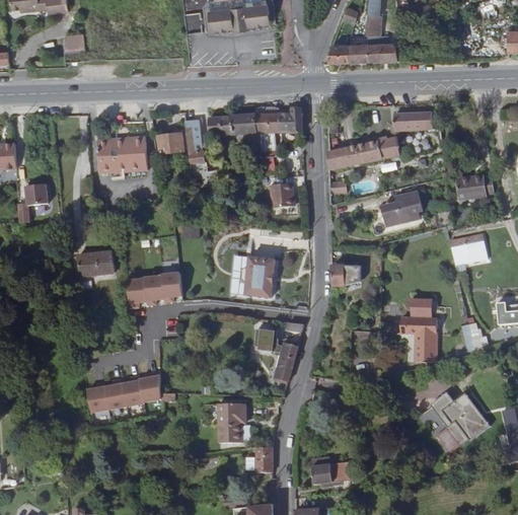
[(48,0),(49,7),(49,11),(68,9),(67,0),(48,0)]
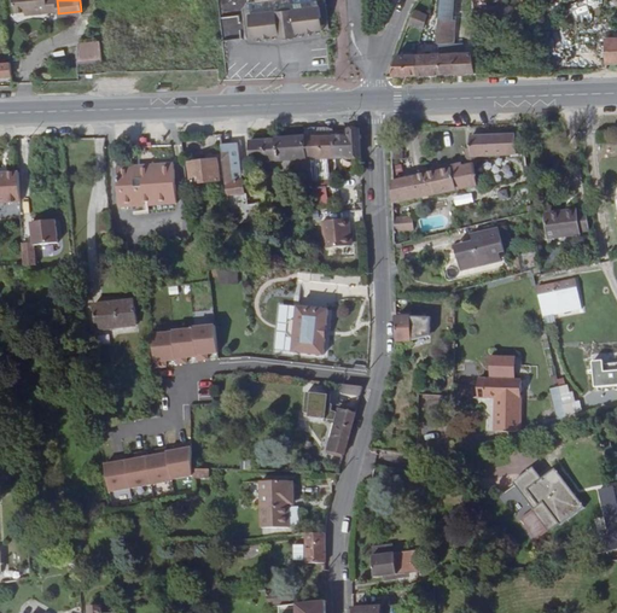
[(184,7),(152,11),(152,13),(155,36),(187,33),(186,21),(198,19),(196,0),(182,0),(184,7)]
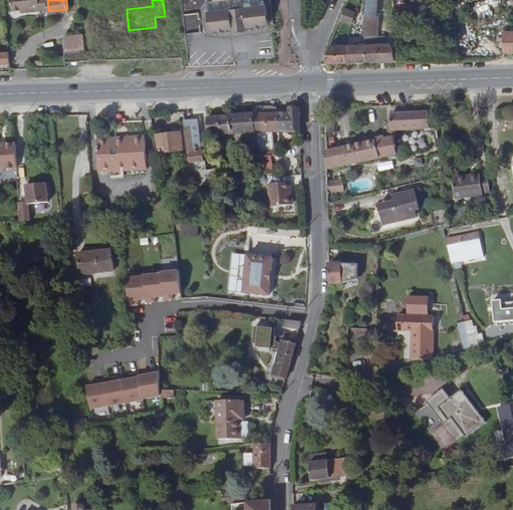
[(258,0),(207,5),(209,24),(236,21),(251,20),(273,18),(271,0),(258,0)]
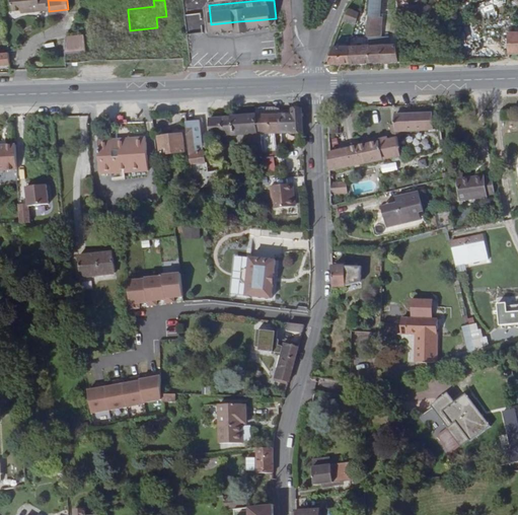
[(369,0),(367,31),(377,31),(377,12),(379,12),(380,0),(369,0)]
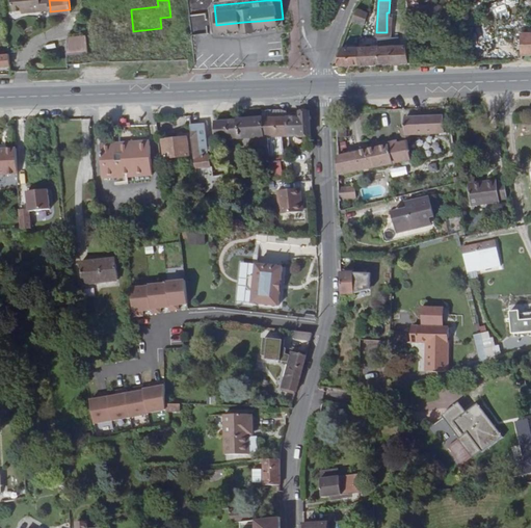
[(367,6),(356,2),(351,14),(364,18),(367,6)]
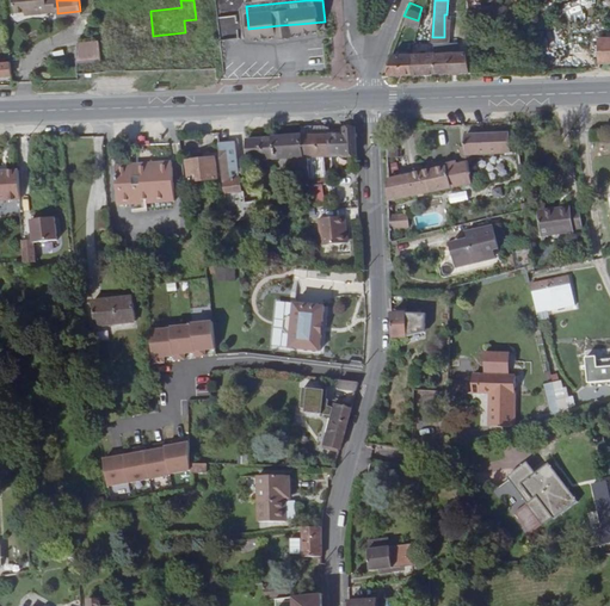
[(468,12),(469,17),(497,11),(495,6),(468,12)]
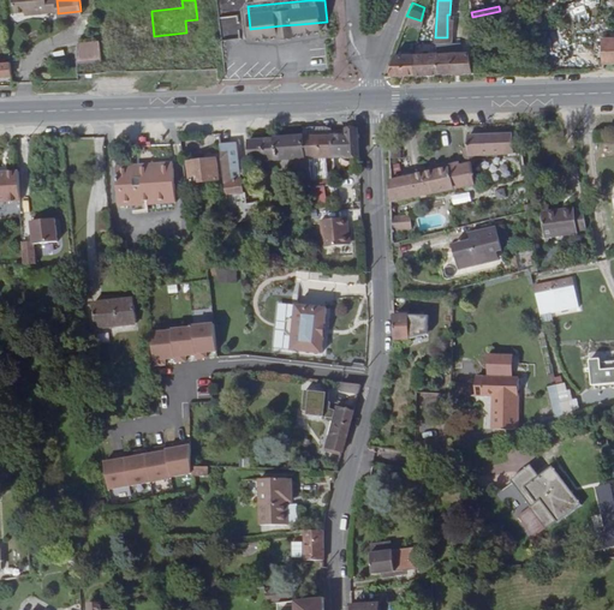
[(218,11),(219,34),(238,34),(237,11),(218,11)]
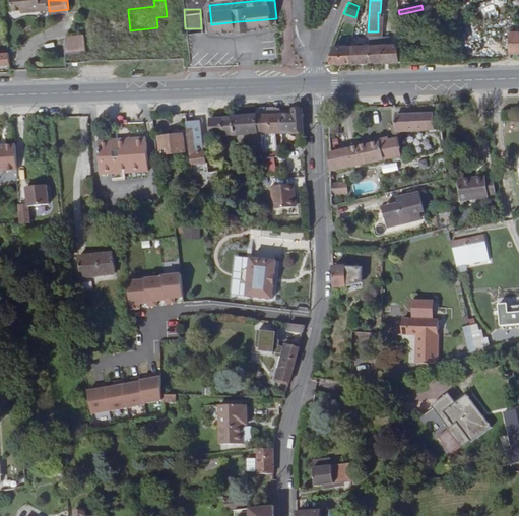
[(103,10),(88,12),(90,26),(104,25),(105,35),(130,31),(130,30),(128,11),(104,14),(103,10)]
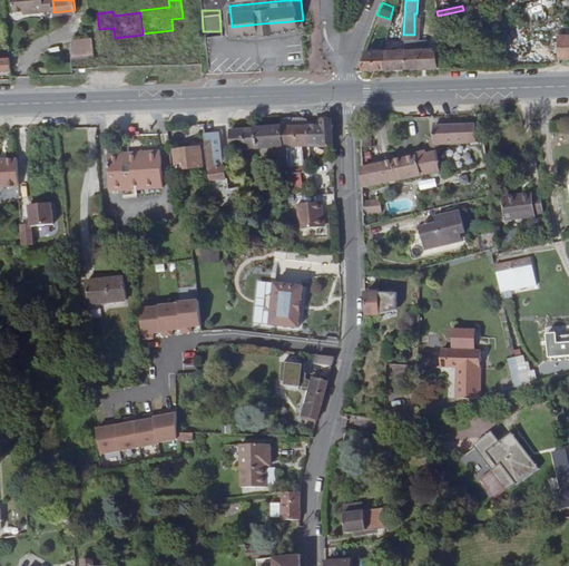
[(558,51),(568,50),(568,29),(558,30),(558,51)]
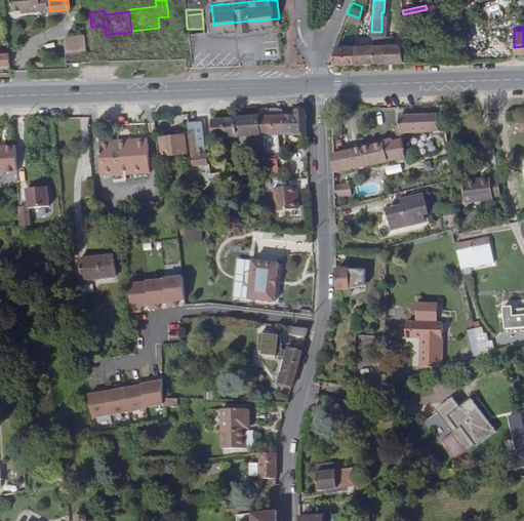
[(65,32),(65,47),(84,46),(83,31),(65,32)]
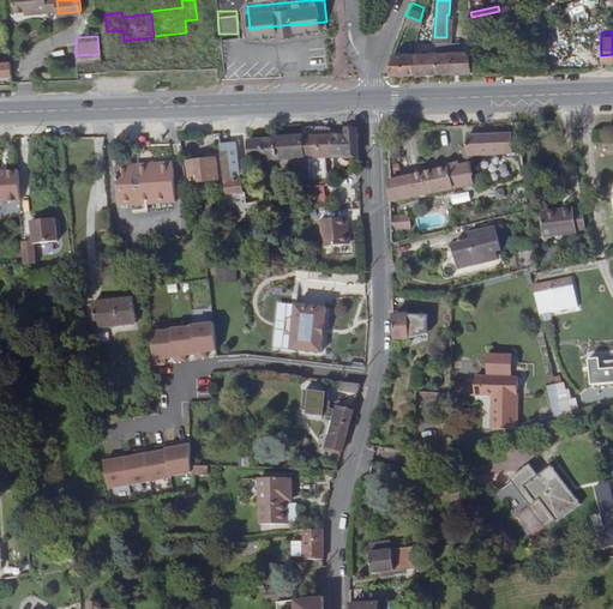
[(437,66),(470,65),(468,44),(446,46),(436,46),(437,66)]
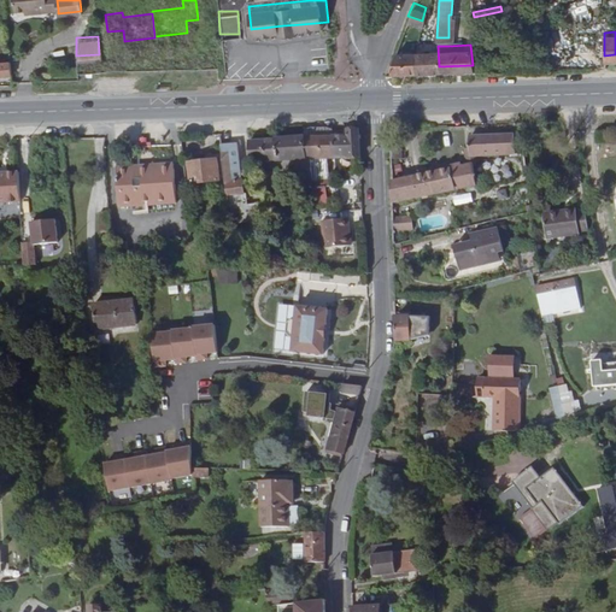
[(420,66),(439,66),(438,46),(420,46),(420,47),(420,66)]
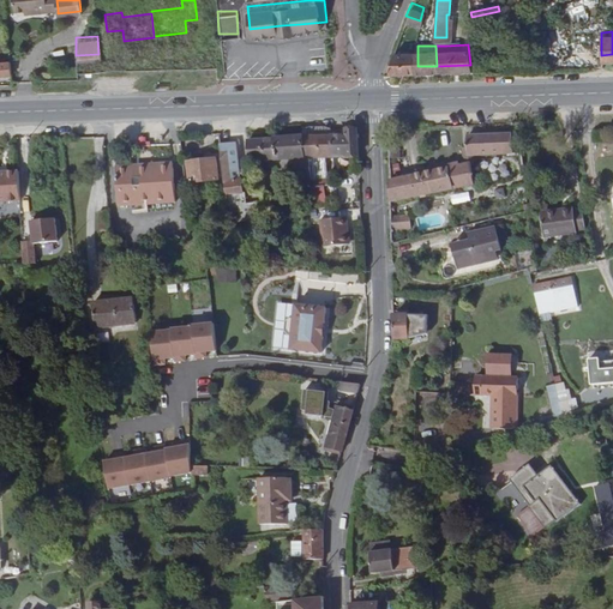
[(386,67),(418,66),(418,47),(394,47),(386,67)]
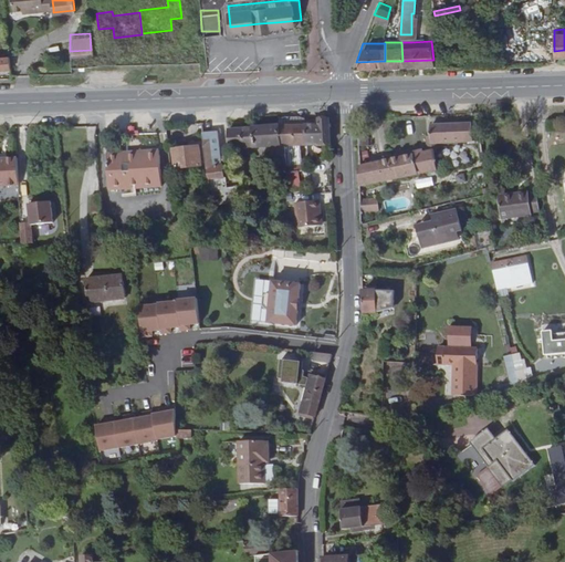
[(51,59),(50,51),(34,52),(35,60),(51,59)]
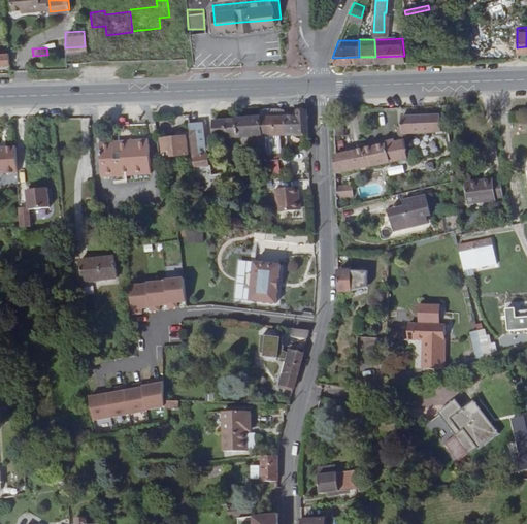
[(0,61),(9,60),(8,50),(0,50),(0,61)]
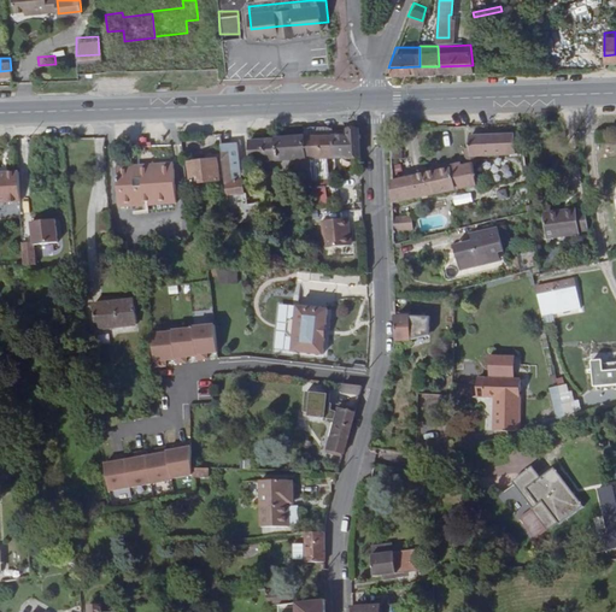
[(306,136),(303,136),(304,157),(306,157),(308,177),(308,188),(324,187),(330,186),(330,178),(328,178),(327,157),(338,157),(335,135),(334,135),(322,135),(322,129),(306,129),(306,136)]
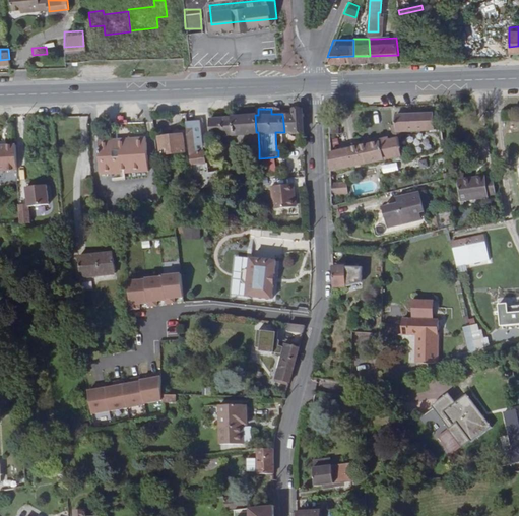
[(286,114),(282,114),(284,132),(304,131),(303,110),(286,110),(286,114)]
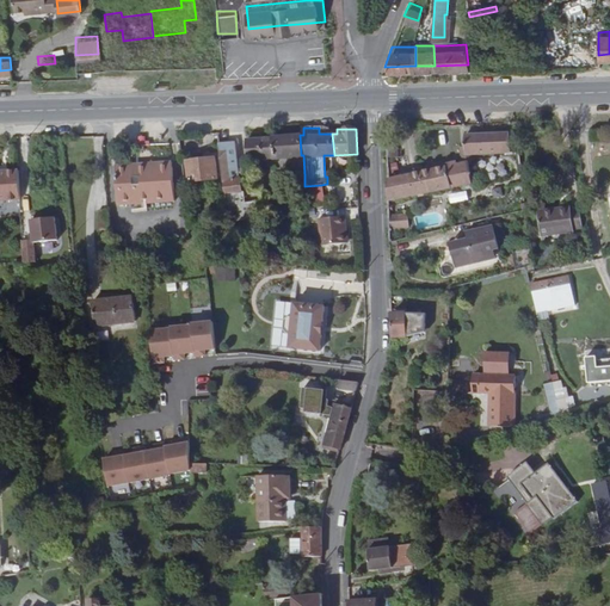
[(466,135),(468,152),(512,146),(510,129),(466,135)]
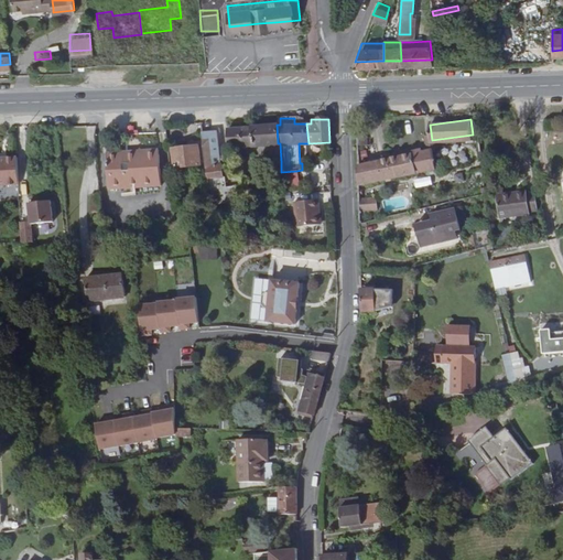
[(277,125),(227,128),(228,148),(229,148),(255,146),(256,149),(260,148),(260,144),(271,144),(271,154),(272,162),(281,162),(280,143),(278,143),(277,125)]
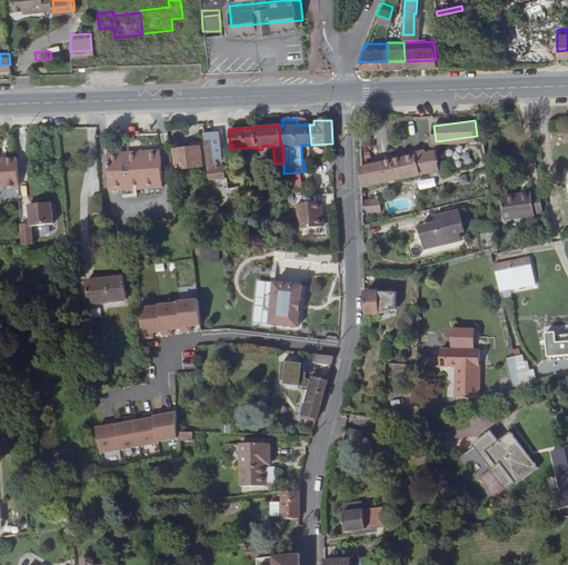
[(217,131),(203,134),(205,145),(207,166),(211,196),(211,198),(238,198),(237,187),(228,187),(227,182),(226,182),(226,177),(225,177),(222,165),(221,166),(217,131)]
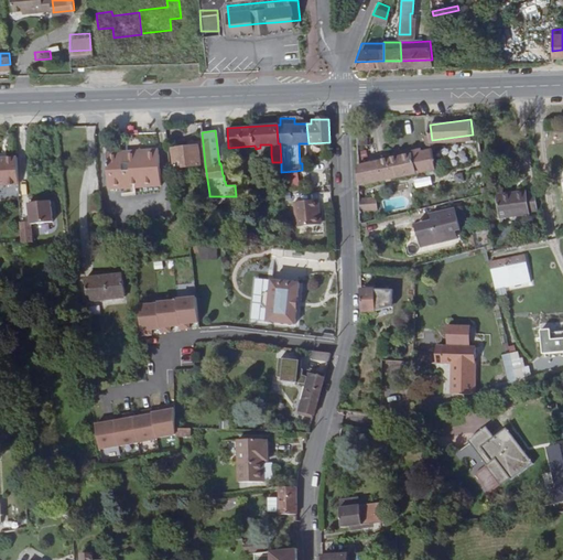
[(205,164),(203,143),(172,148),(175,168),(205,164)]
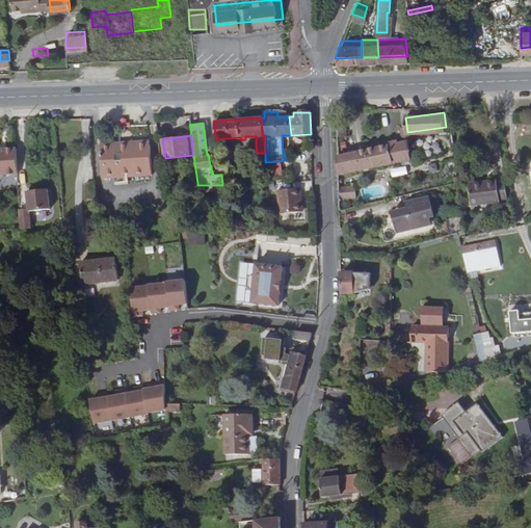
[(338,153),(338,173),(412,157),(407,138),(338,153)]
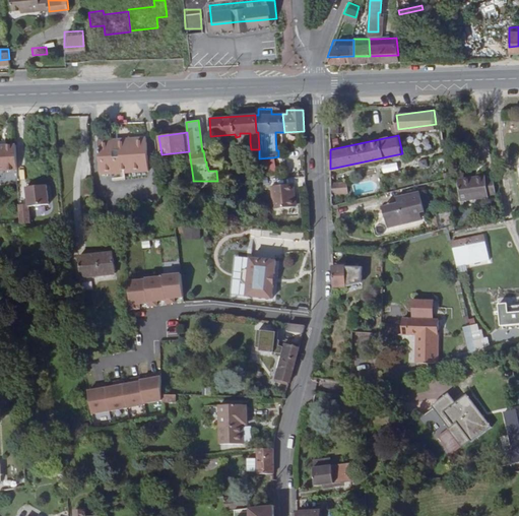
[(134,141),(134,136),(98,138),(100,172),(148,168),(146,140),(134,141)]
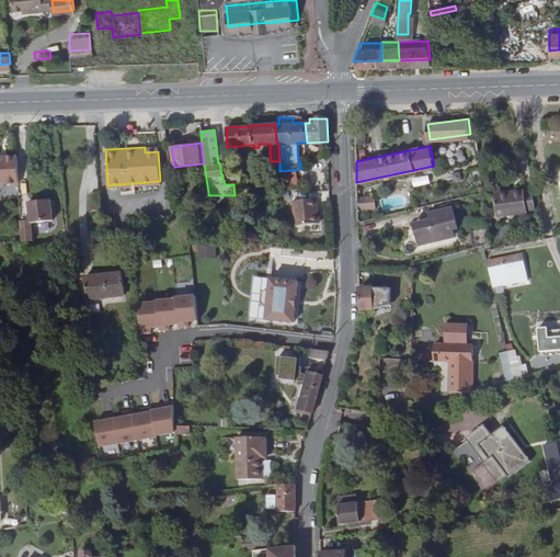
[(0,182),(18,181),(15,154),(0,155),(0,182)]
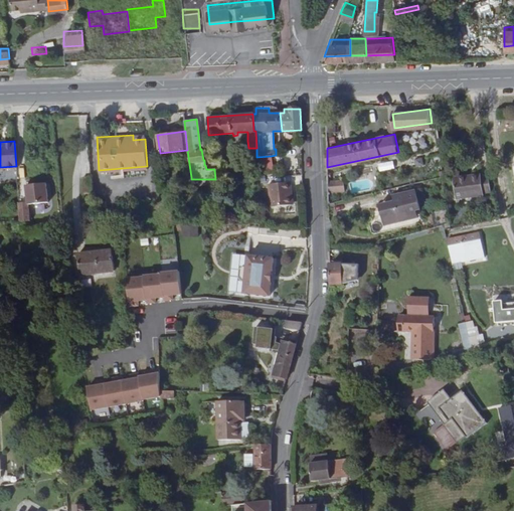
[(376,167),(391,165),(390,158),(375,159),(376,167)]
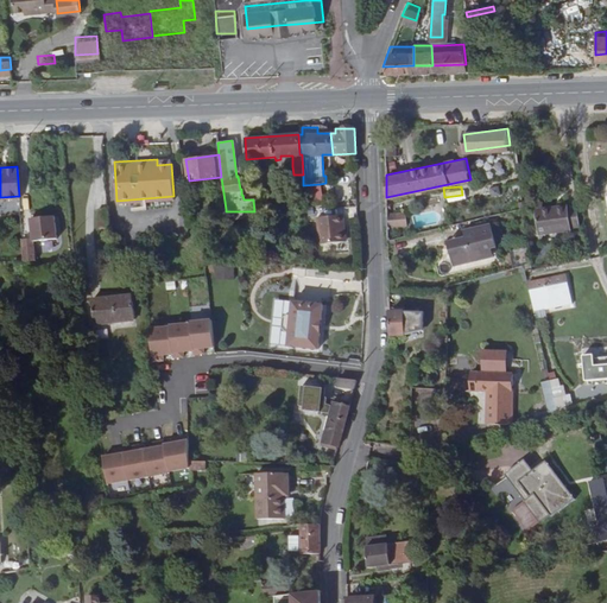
[(95,204),(97,223),(108,221),(105,203),(95,204)]
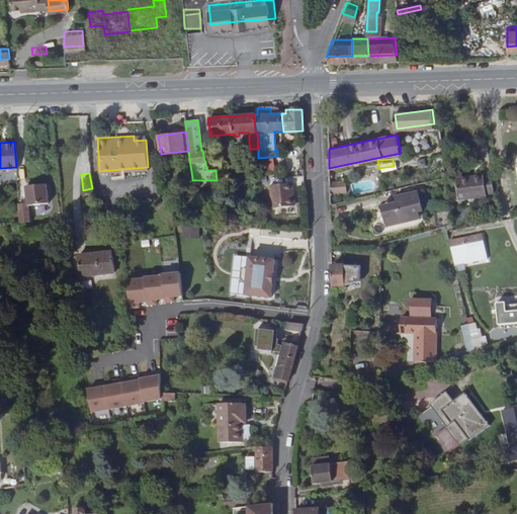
[(458,178),(461,198),(489,193),(489,191),(496,190),(494,175),(486,176),(486,173),(458,178)]
